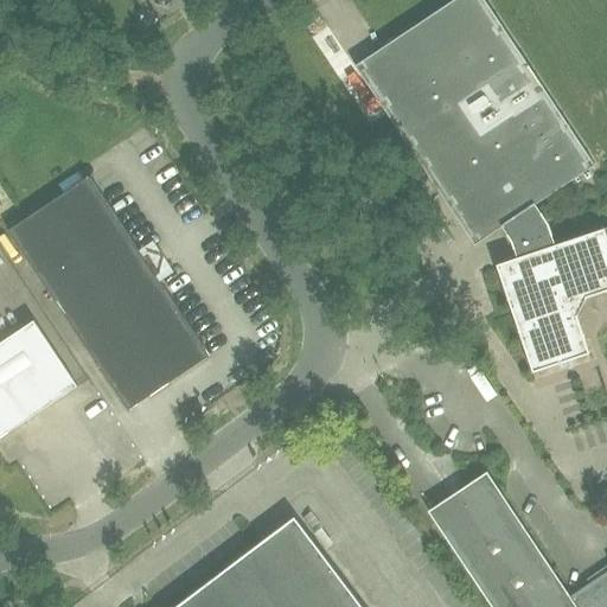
[(485,0),(454,0),(356,66),(475,246),(503,228),(512,242),(518,259),(497,264),(534,372),(590,353),(579,317),(588,298),(606,291),(606,227),(605,229),(595,200),(579,176),(595,165),(543,85),(529,65),(485,0)]
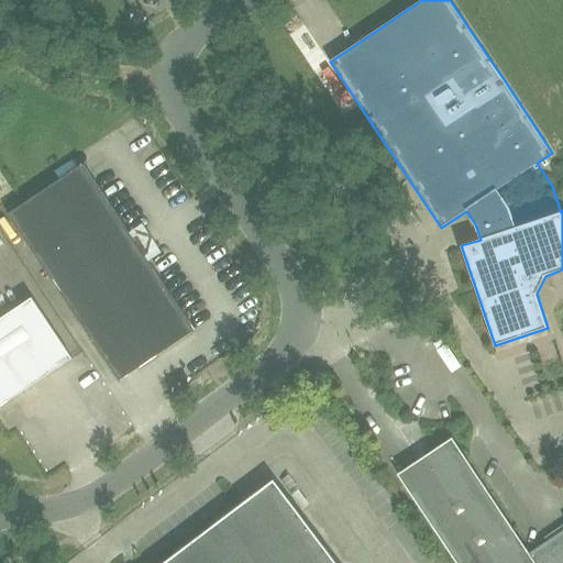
[(8,214),(69,306),(120,381),(195,330),(145,256),(151,253),(138,234),(132,238),(84,164),(8,214)]
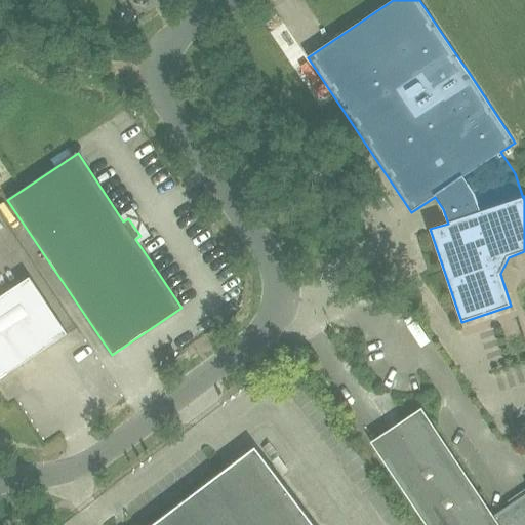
[(0,378),(68,333),(30,278),(0,297),(0,378)]
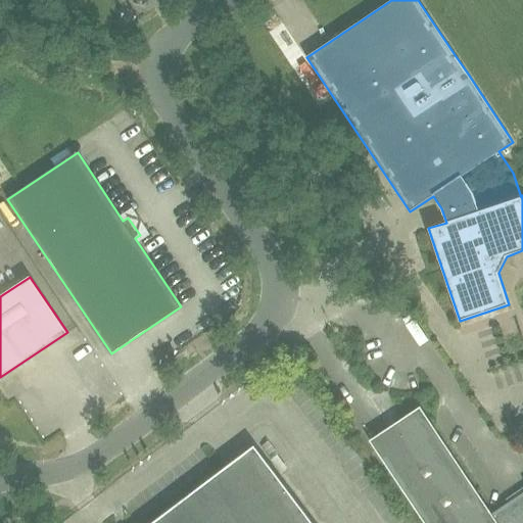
[(420,407),(370,440),(424,522),(522,522),(522,497),(494,518),(420,407)]
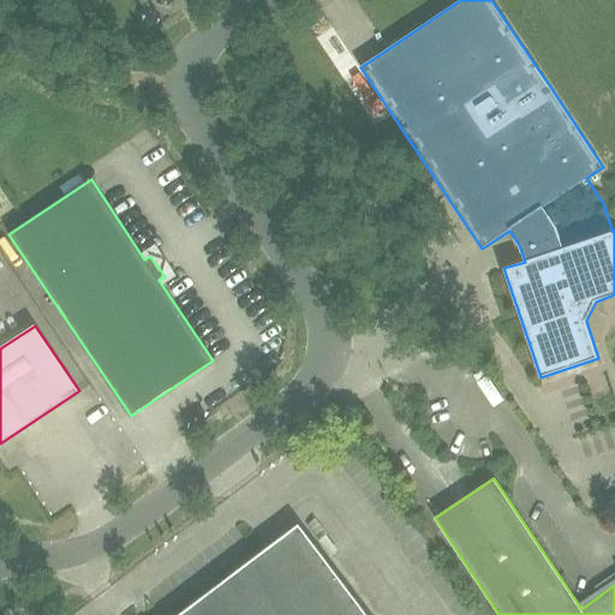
[(368,614),(299,524),(178,614),(368,614)]
